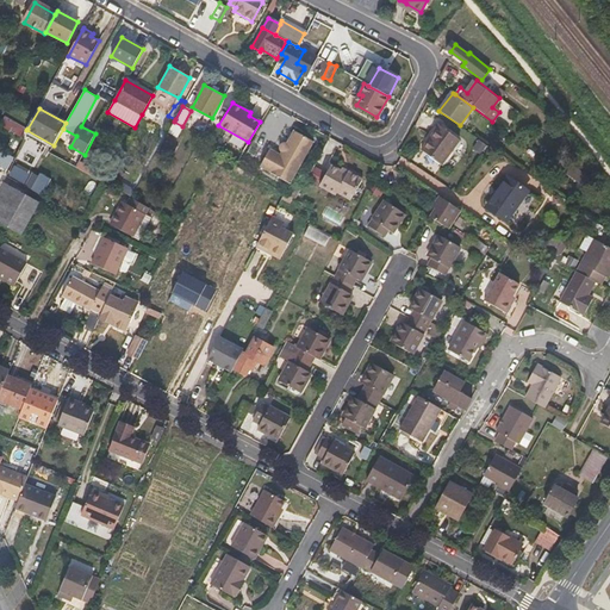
[(27,129),(6,118),(1,126),(20,136),(23,138),(26,130),(27,129)]
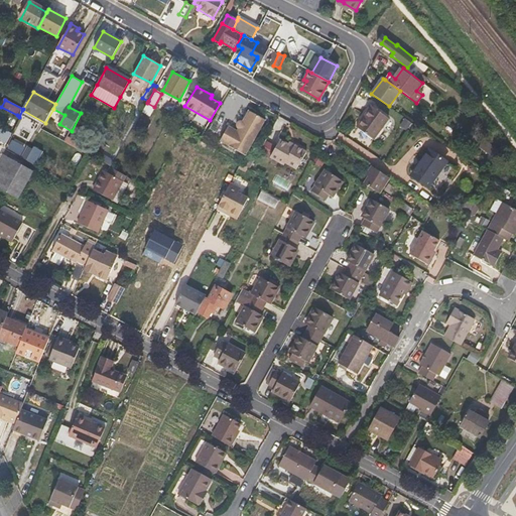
[(374,141),(388,119),(371,108),(361,122),(356,129),(374,141)]
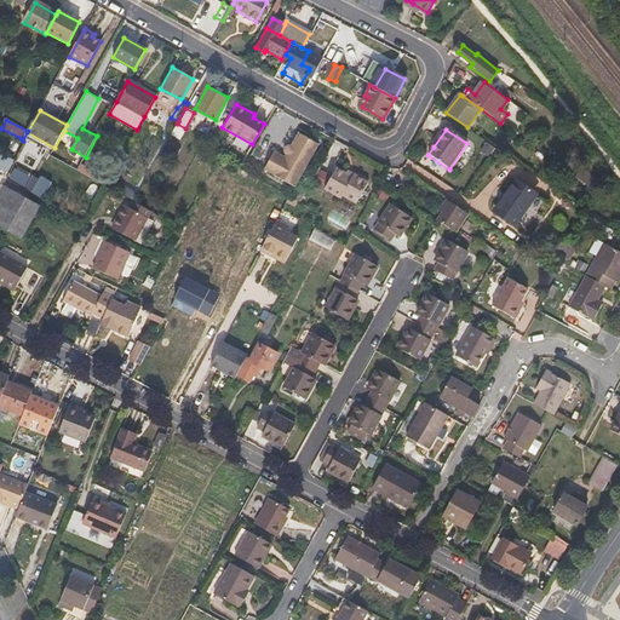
[(293,187),(310,156),(319,143),(298,131),(283,156),(274,150),(263,168),(293,187)]
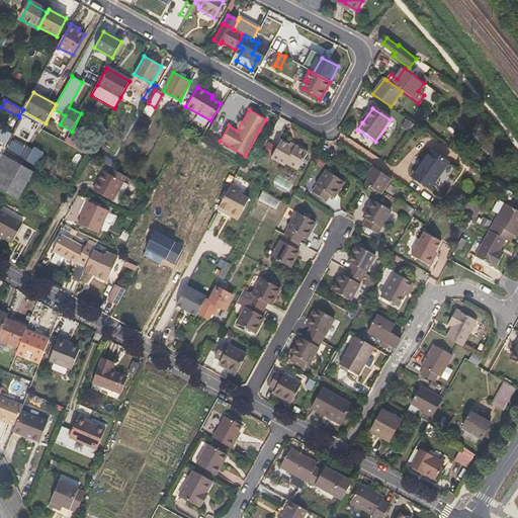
[(12,136),(0,130),(0,128),(0,141),(7,145),(12,136)]
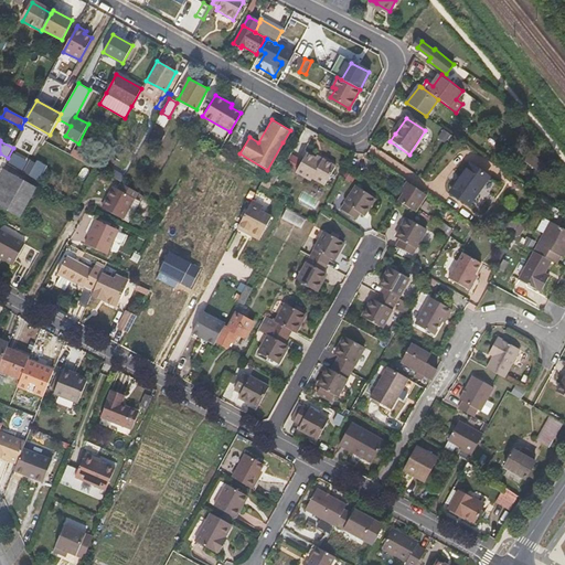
[(334,164),(323,159),(317,155),(315,158),(305,153),(301,159),(289,153),(275,178),(287,184),(295,171),(309,180),(310,178),(324,184),(334,164)]
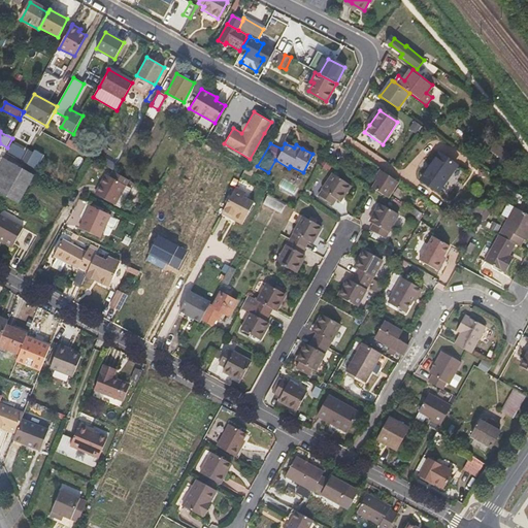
[(510,155),(496,145),(491,152),(503,161),(505,162),(510,155)]
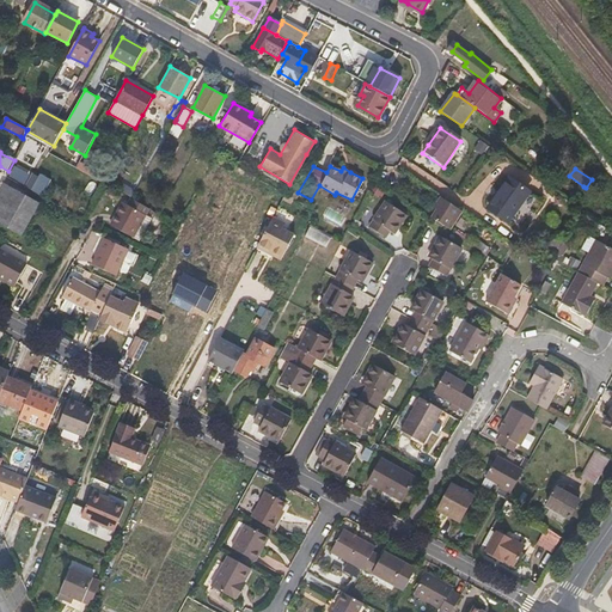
[(507,224),(528,193),(509,178),(488,210),(507,224)]
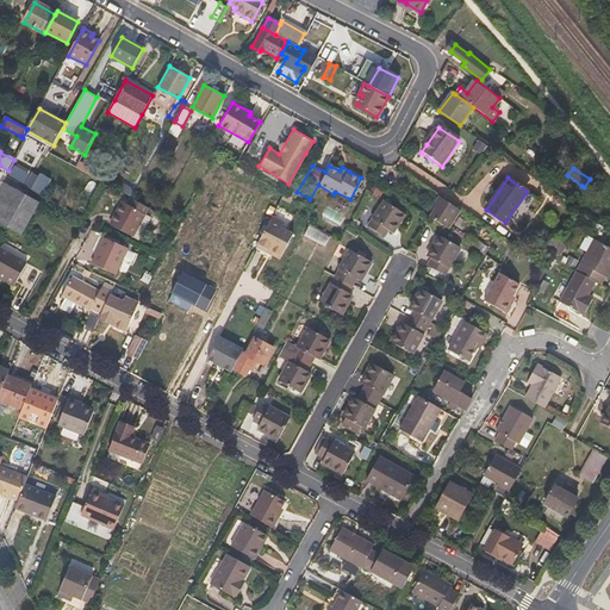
[(41,195),(44,187),(33,181),(27,190),(41,195)]
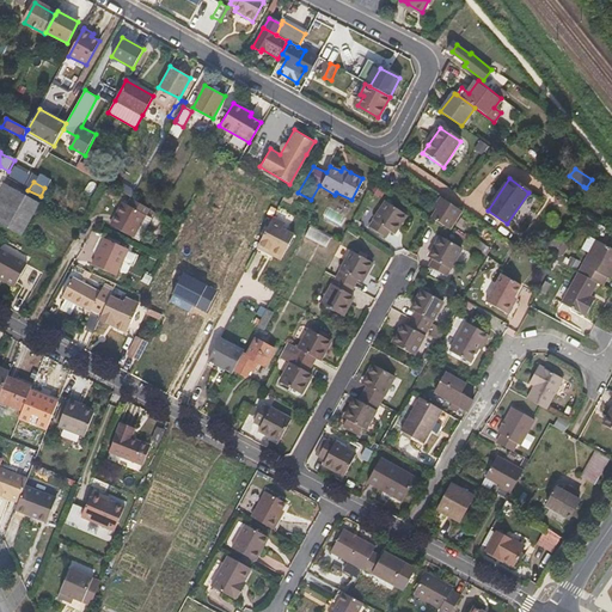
[(0,224),(20,236),(37,203),(1,184),(0,184),(0,224)]
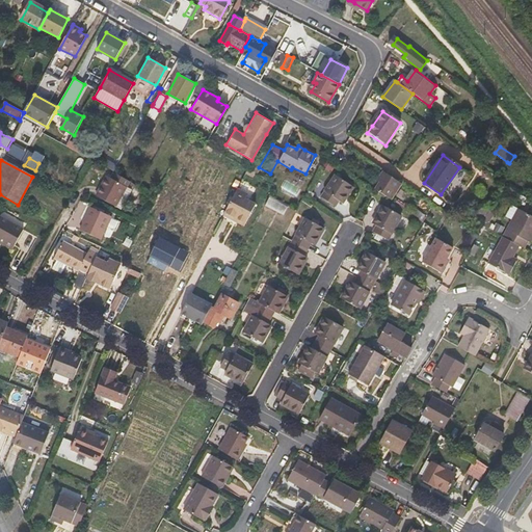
[(390,200),(400,183),(387,174),(376,190),(390,200)]
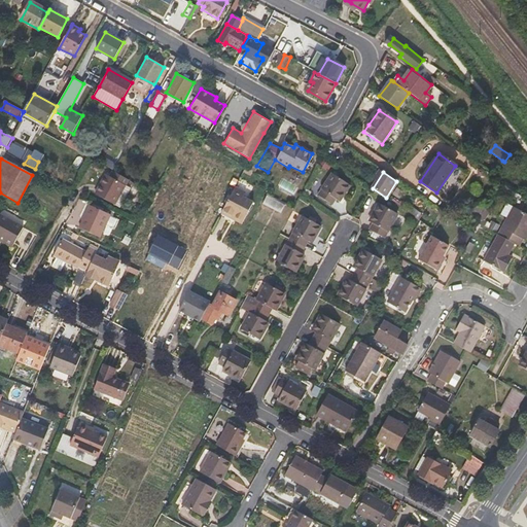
[(338,201),(348,184),(331,173),(317,195),(319,197),(330,204),(334,198),(338,201)]
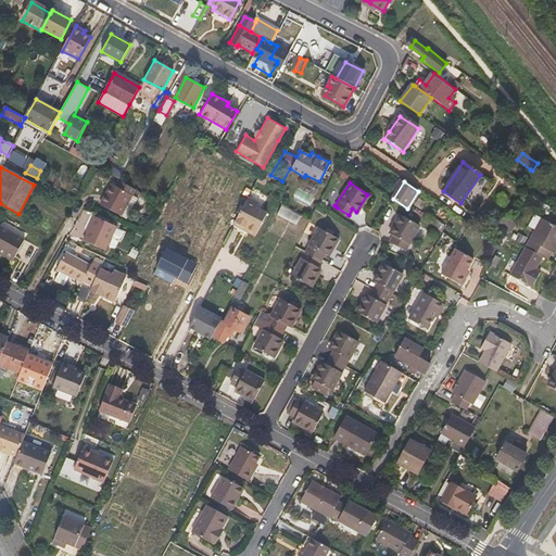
[(121,215),(131,194),(112,184),(101,203),(121,215)]
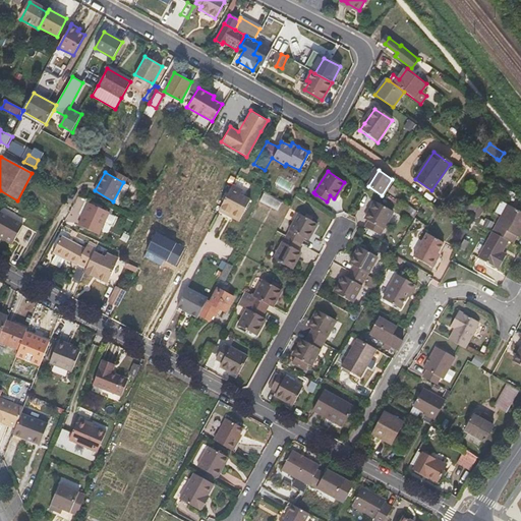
[(289,194),(295,184),(280,176),(275,185),(289,194)]
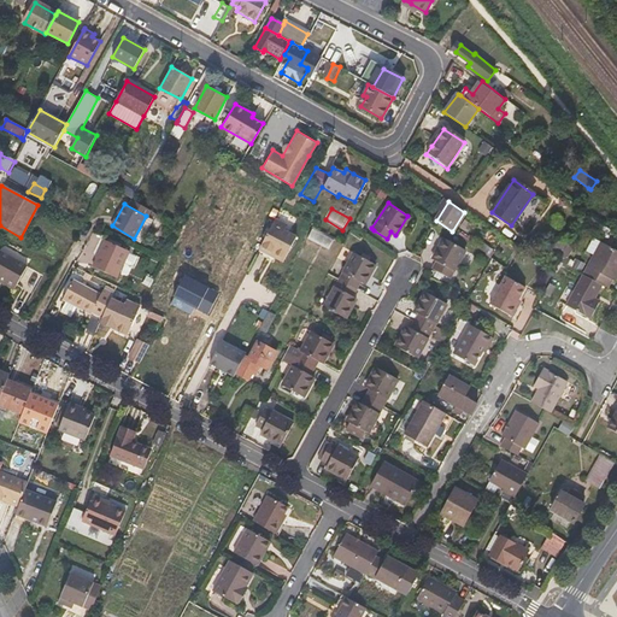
[(297,239),(285,233),(287,227),(275,221),(259,251),(271,258),(272,254),(285,260),(297,239)]
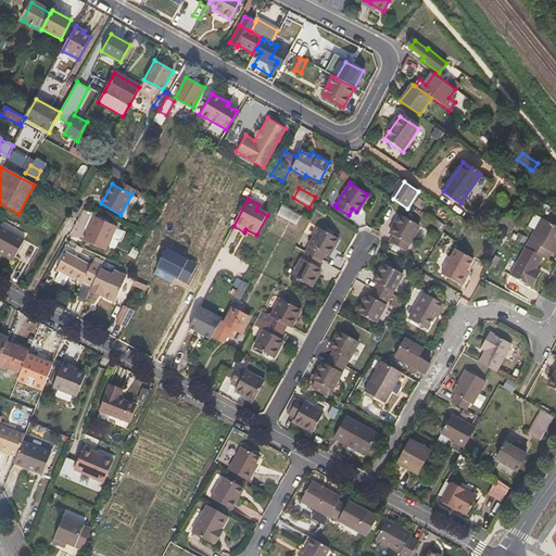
[(299,215),(280,205),(276,214),(294,224),(299,215)]
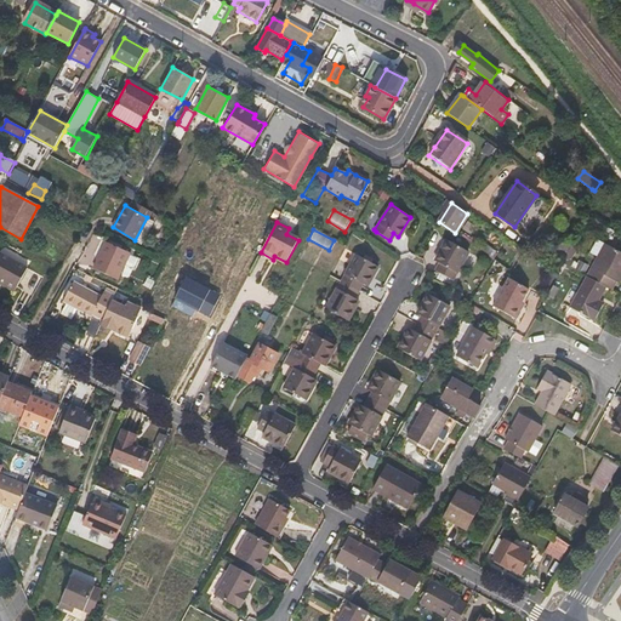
[(117,279),(130,250),(106,239),(92,267),(117,279)]
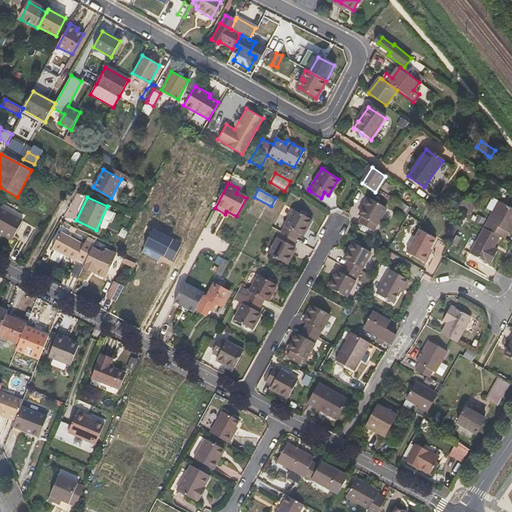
[(511,208),(493,198),(487,210),(493,213),(484,229),(499,236),(504,239),(507,233),(510,234),(511,230),(511,208)]
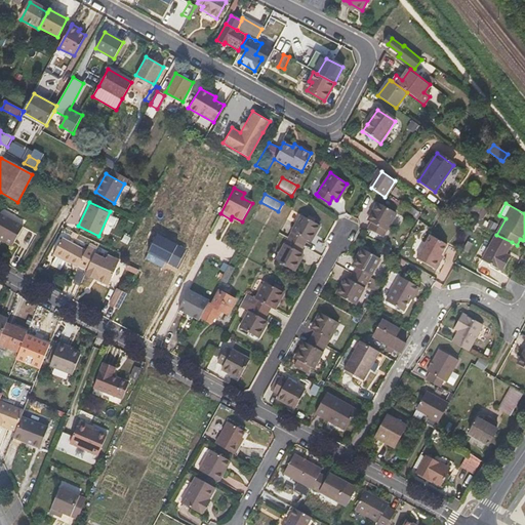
[(381,238),(395,214),(377,204),(367,221),(370,224),(367,231),(374,235),(381,238)]
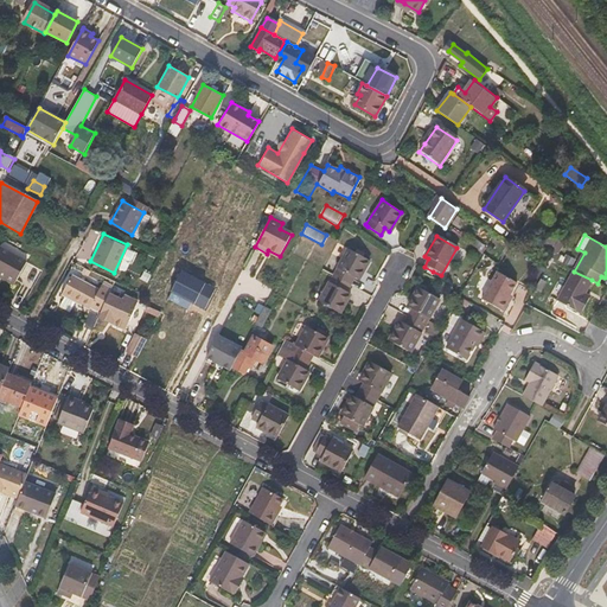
[(477,250),(480,246),(473,240),(470,244),(477,250)]
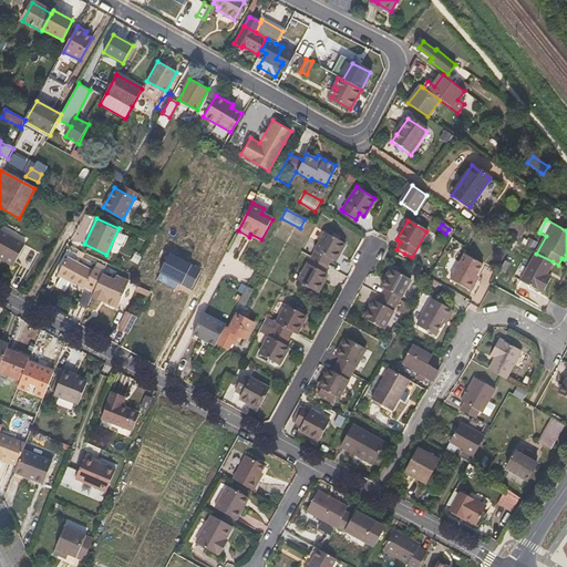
[(0,260),(2,263),(13,268),(24,246),(0,232),(0,260)]
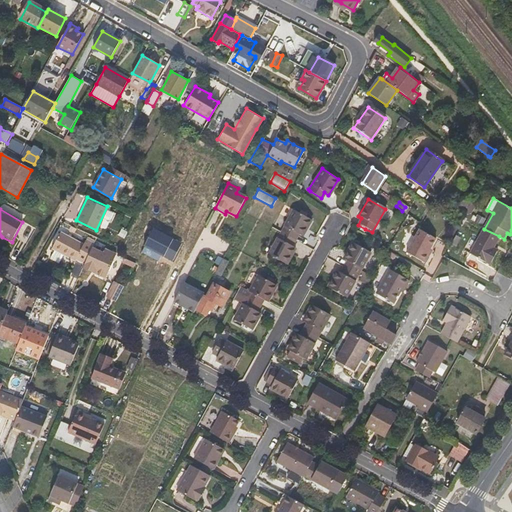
[(301,236),(310,220),(297,212),(293,211),(281,233),(295,241),(298,235),(301,236)]
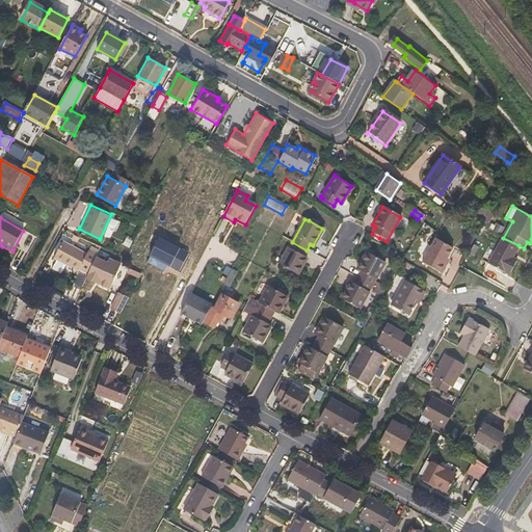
[(222,237),(229,223),(222,220),(216,234),(222,237)]
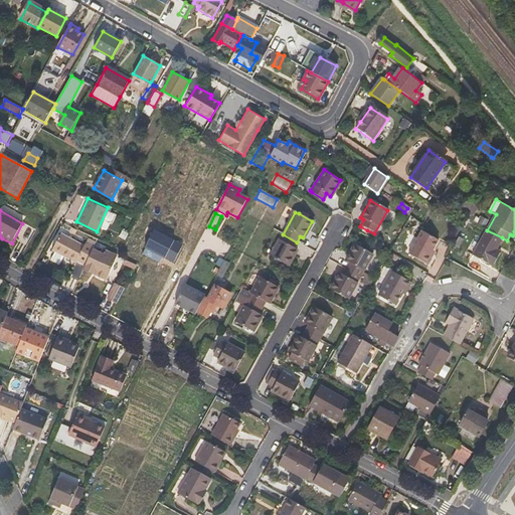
[(493,266),(501,251),(496,249),(502,237),(487,230),(473,255),(493,266)]
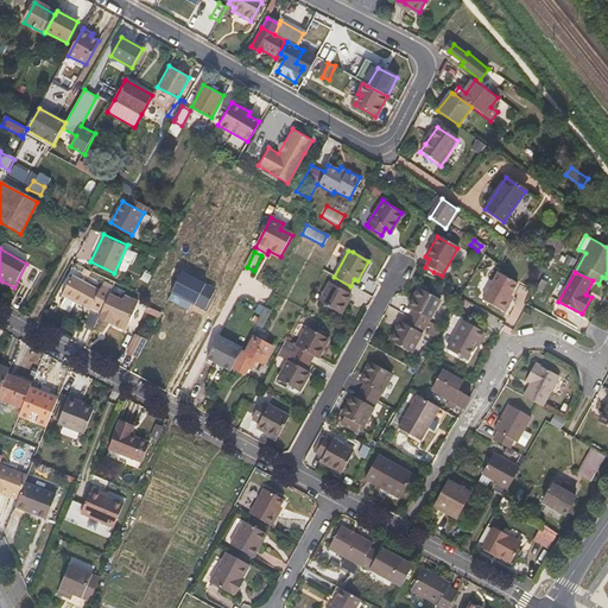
[(502,315),(508,305),(512,298),(508,297),(517,285),(496,273),(480,302),(502,315)]
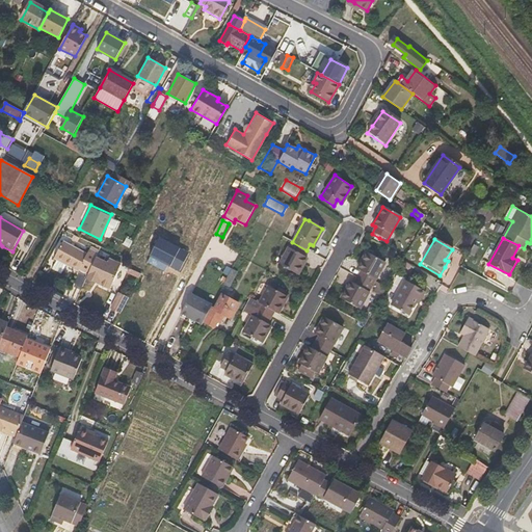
[(299,271),(307,258),(303,256),(307,250),(292,242),(278,266),(297,275),(299,271)]
